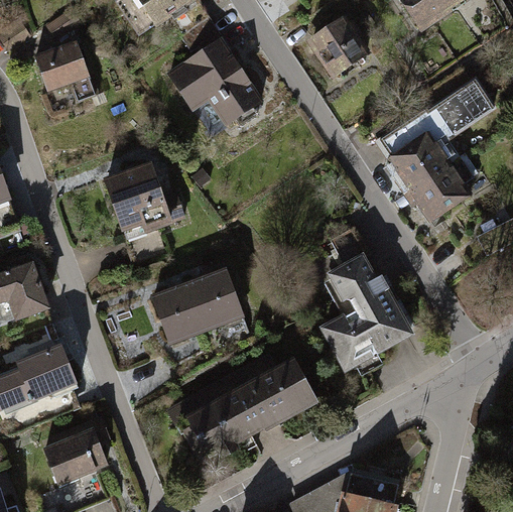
[(125,0),(122,2),(141,34),(152,28),(135,0),(125,0)]
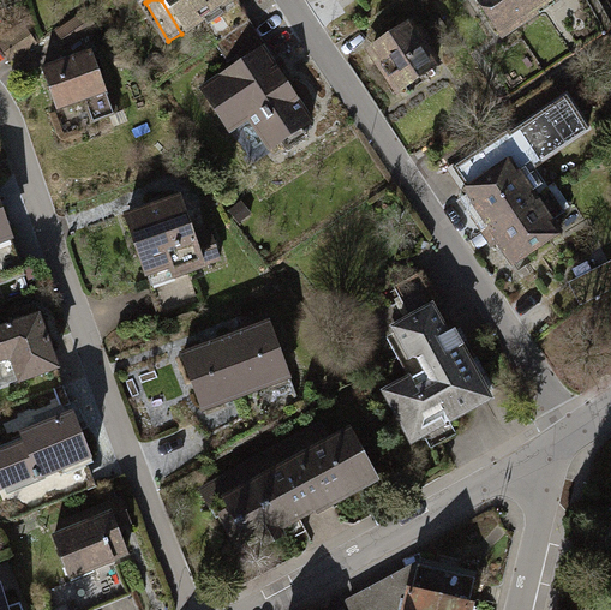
[(166,0),(185,30),(231,0),(166,0)]
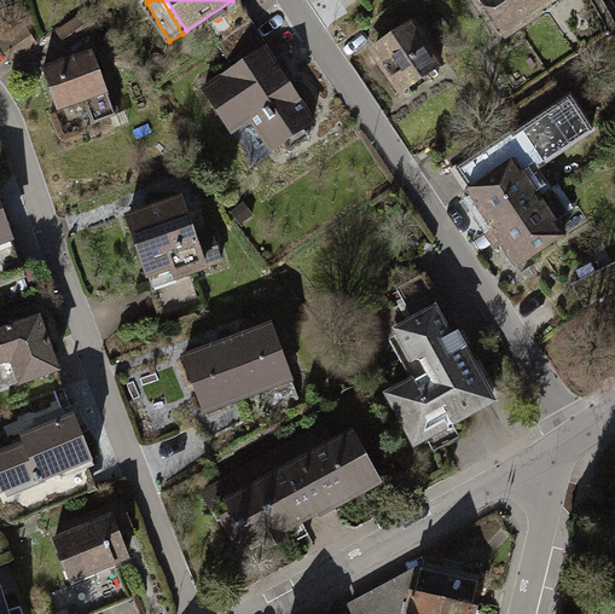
[(481,0),(504,38),(568,0),(481,0)]
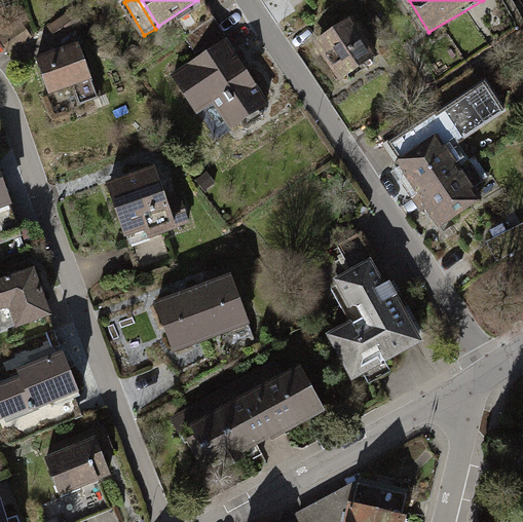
[(355,20),(315,41),(341,85),(379,63),(355,20)]
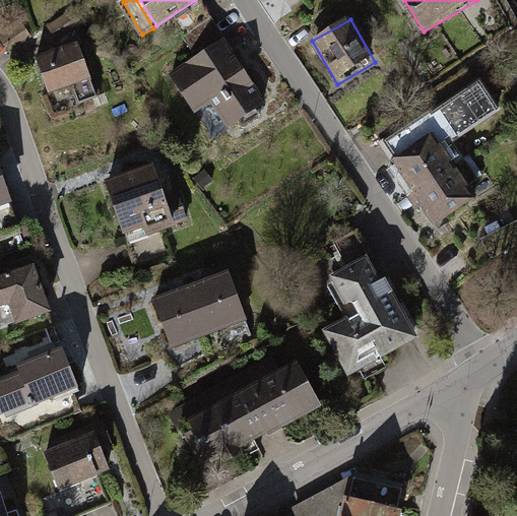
[(76,37),(34,50),(44,84),(87,71),(76,37)]
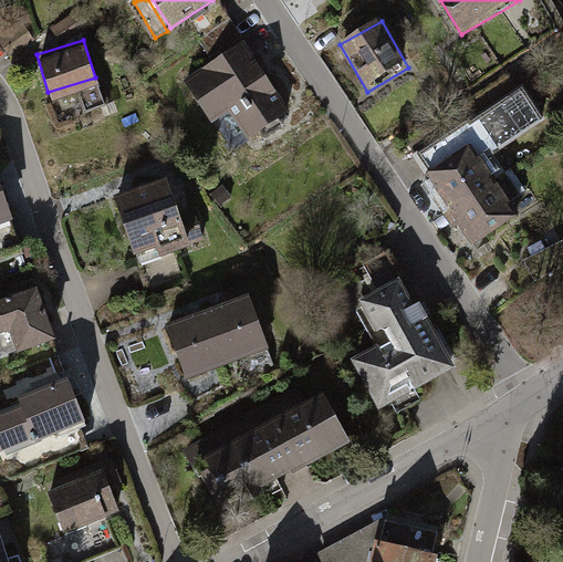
[(243,43),(185,77),(225,145),(283,111),(243,43)]
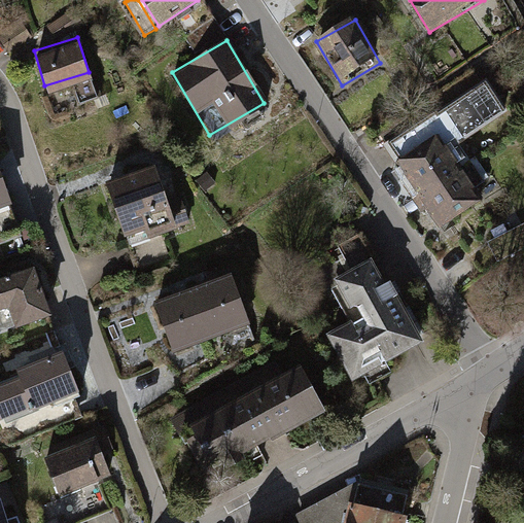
[(483,84),(382,149),(435,232),(485,201),(450,147),(502,114),(483,84)]
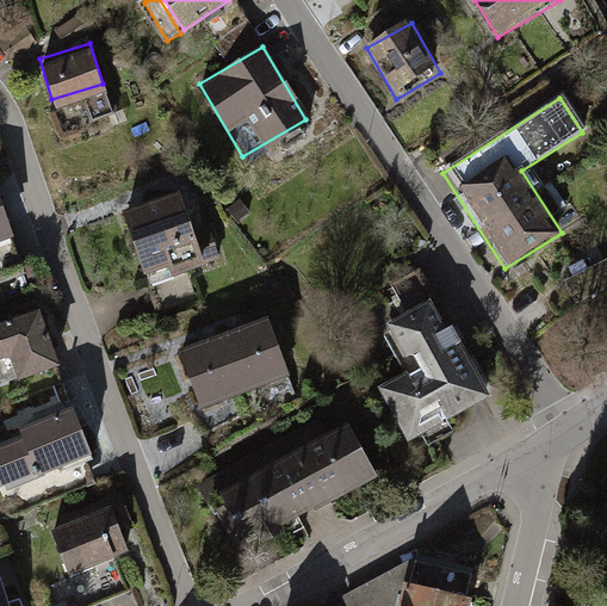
[(177,185),(122,204),(143,269),(199,249),(177,185)]
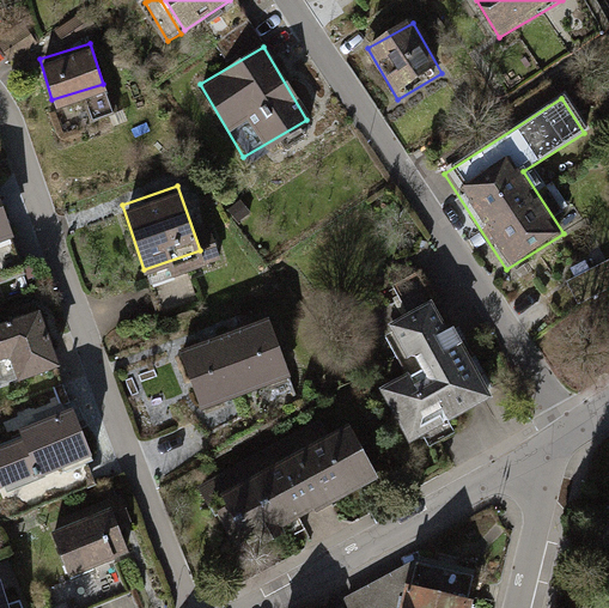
[(0,241),(13,236),(0,198),(0,241)]
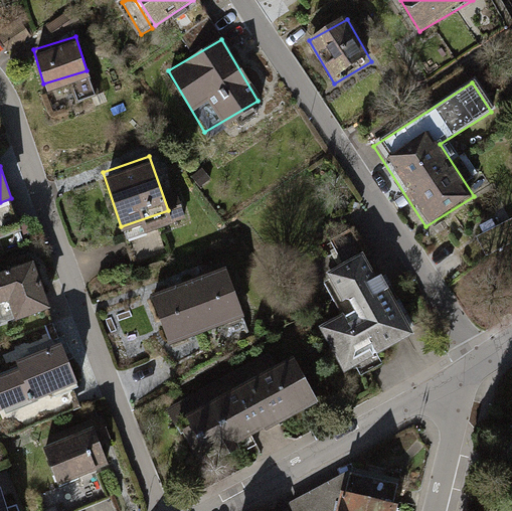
[(362,251),(324,274),(347,312),(317,330),(344,374),(411,334),(362,251)]
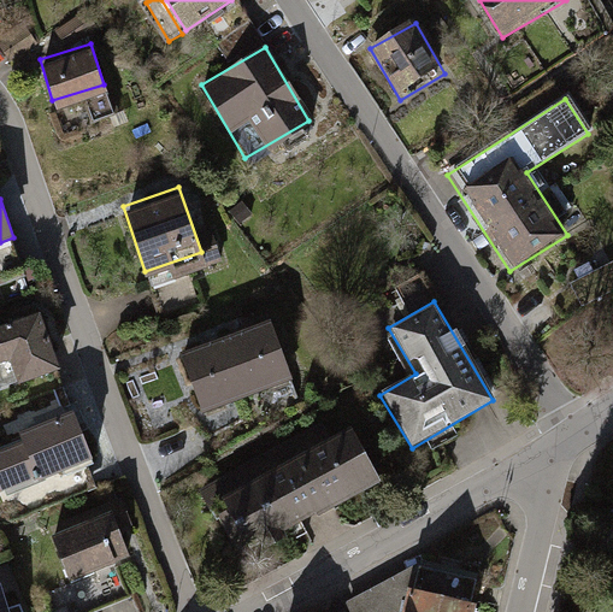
[(39,305),(0,318),(0,384),(59,364),(39,305)]
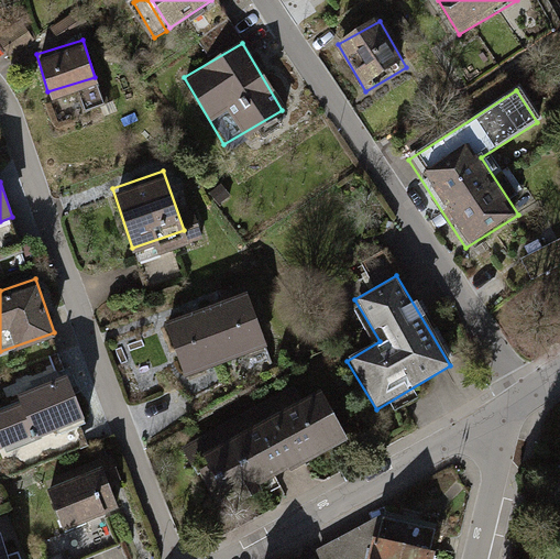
[(246,285),(163,315),(184,372),(267,342),(246,285)]
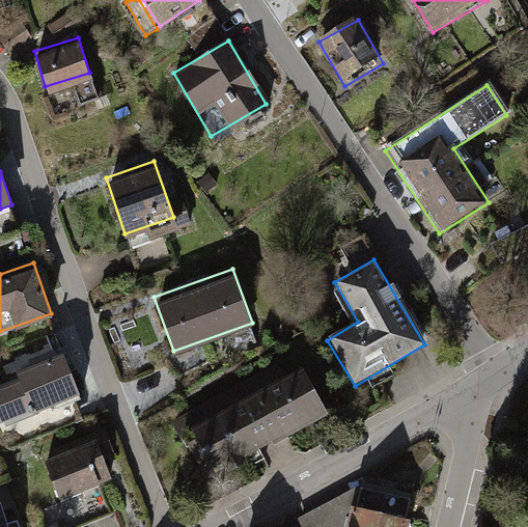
[(19,376),(0,383),(0,421),(1,423),(78,391),(59,347),(15,365),(19,376)]
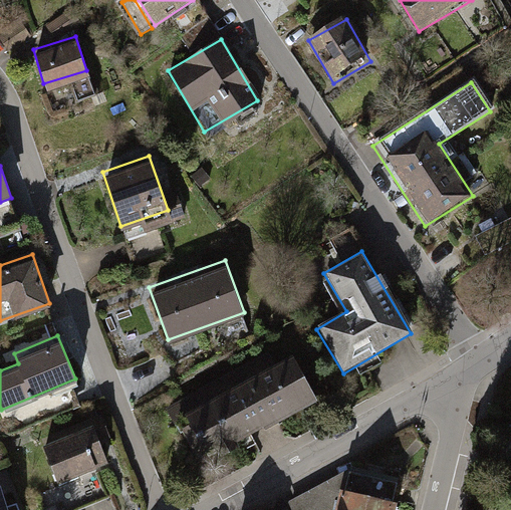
[(266,347),(163,404),(178,431),(182,429),(196,455),(262,419),(264,422),(315,395),(291,350),(273,359),(266,347)]
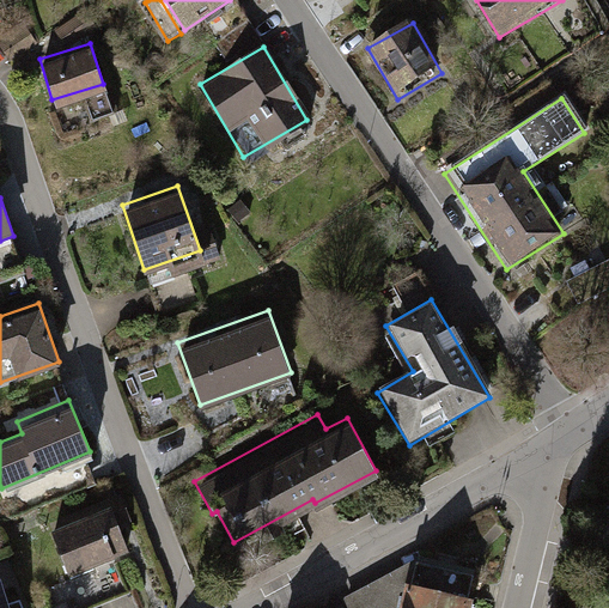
[(105,503),(47,528),(69,583),(41,595),(44,607),(97,607),(127,596),(111,559),(127,553),(105,503)]
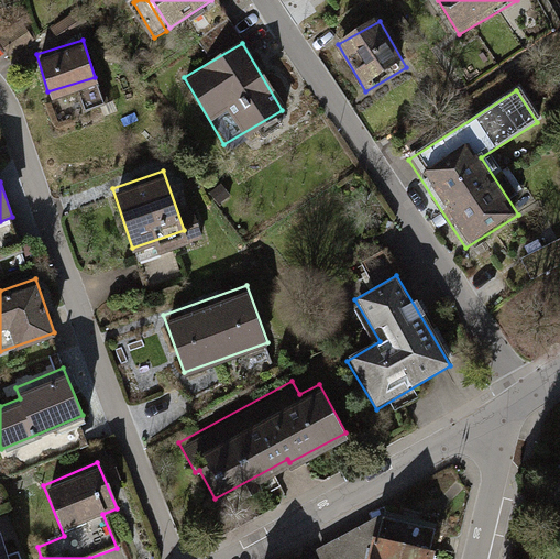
[(0,530),(9,558),(24,558),(9,511),(0,513),(0,530)]
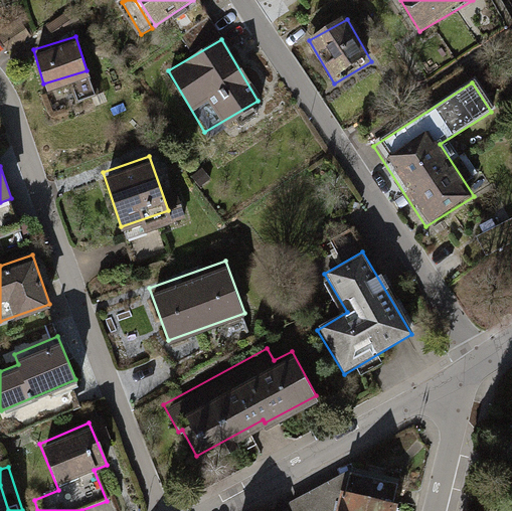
[(348,471),(285,504),(288,510),(393,510),(396,502),(344,493),(348,471)]
